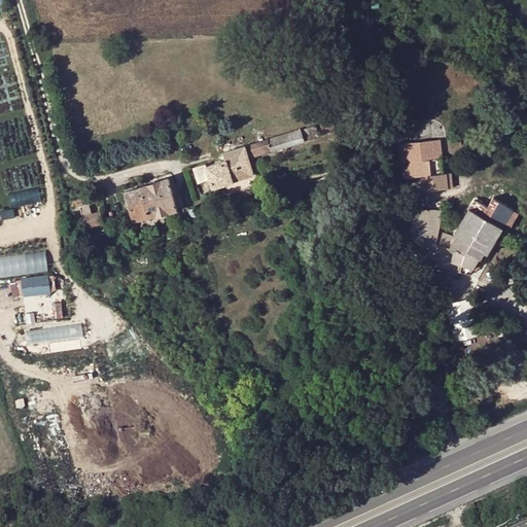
[(367,6),(358,7),(361,25),(371,24),(367,6)]
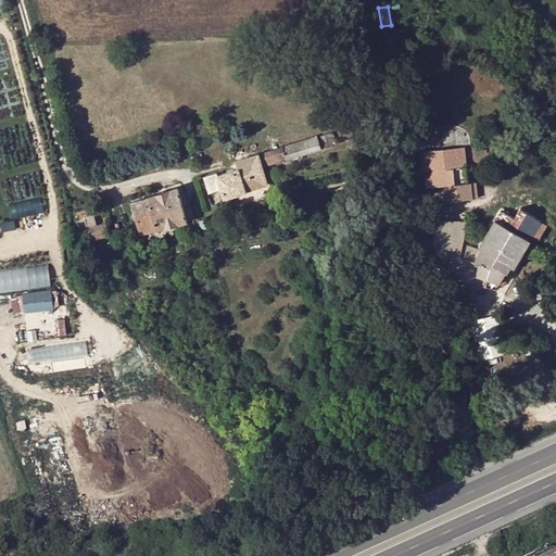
[(514,45),(514,61),(522,62),(522,48),(514,45)]
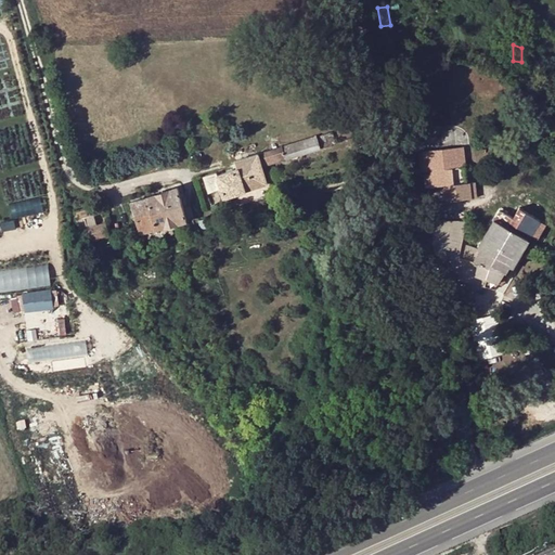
[(261,167),(320,151),(317,139),(234,164),(236,170),(216,177),(220,188),(222,198),(271,183),(268,172),(262,173),(261,167)]
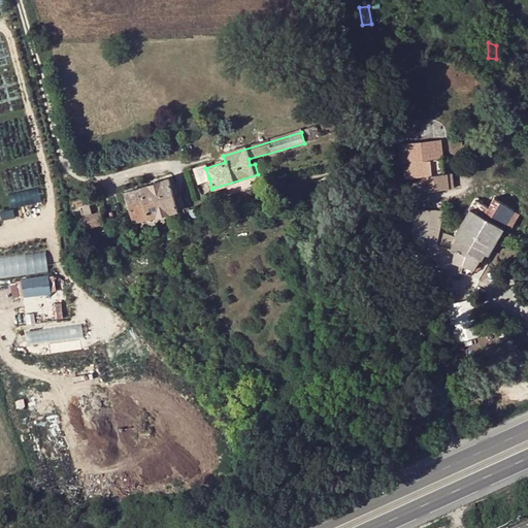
[(436,159),(435,151),(434,140),(429,141),(408,143),(406,143),(401,144),(403,163),(408,162),(410,176),(417,176),(418,182),(428,180),(429,191),(455,188),(453,172),(444,173),(443,158),(436,159)]
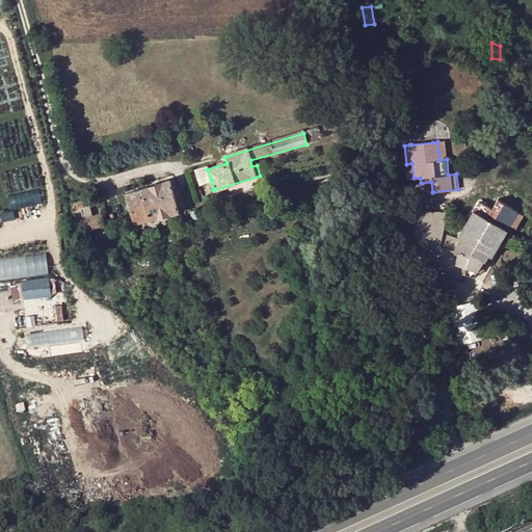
[(211,180),(207,169),(206,165),(194,169),(200,185),(211,180)]
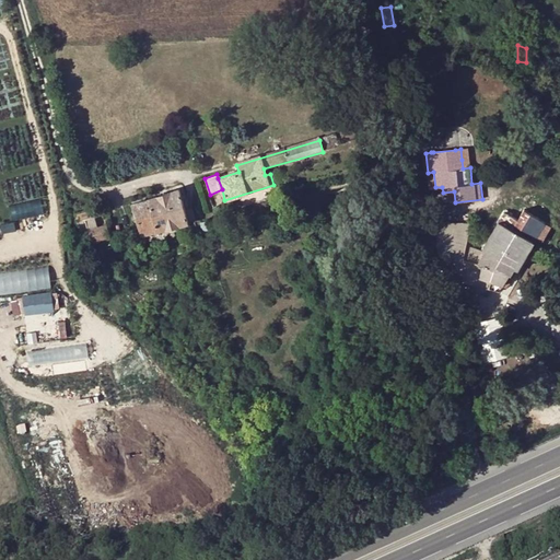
[(179,193),(132,205),(139,236),(188,225),(179,193)]
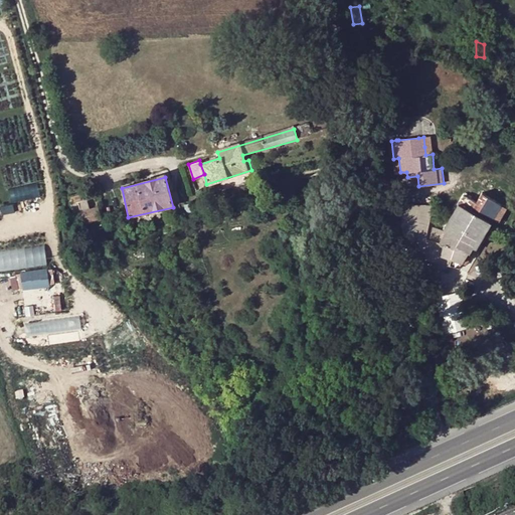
[(94,188),(68,196),(69,199),(72,198),(72,202),(70,202),(72,212),(80,210),(83,222),(102,218),(94,188)]
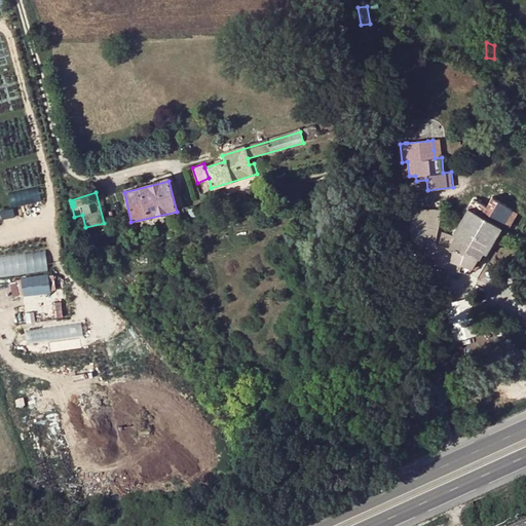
[(10,194),(11,202),(21,200),(19,193),(10,194)]
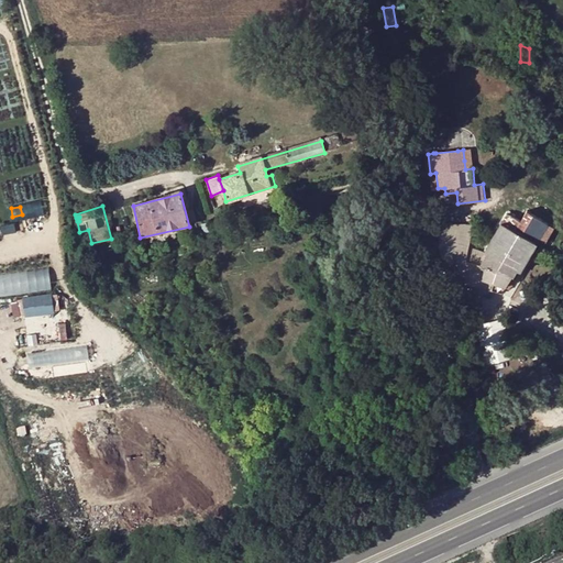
[(503,291),(517,267),(533,241),(518,232),(523,222),(508,213),(503,222),(505,224),(488,252),(468,245),(471,236),(473,227),(473,223),(438,222),(441,255),(446,256),(445,274),(446,277),(456,279),(455,280),(462,283),(461,287),(466,288),(467,284),(492,290),(492,289),(503,291)]
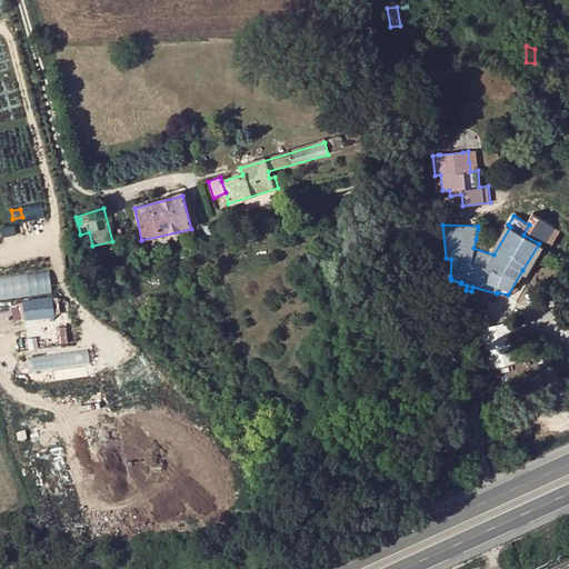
[(491,252),(493,255),(510,227),(508,225),(491,252)]
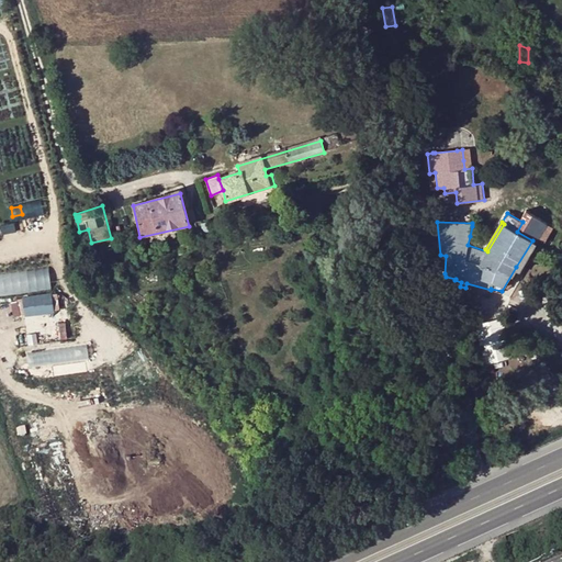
[(536,243),(532,240),(516,267),(520,269),(531,249),(536,243)]
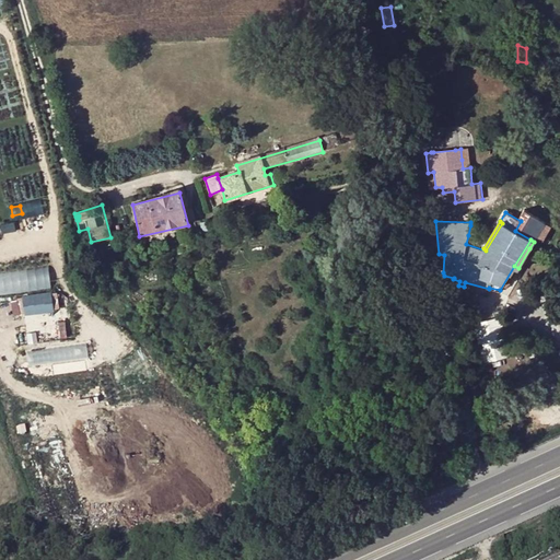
[(0,293),(50,286),(47,265),(0,271),(0,293)]
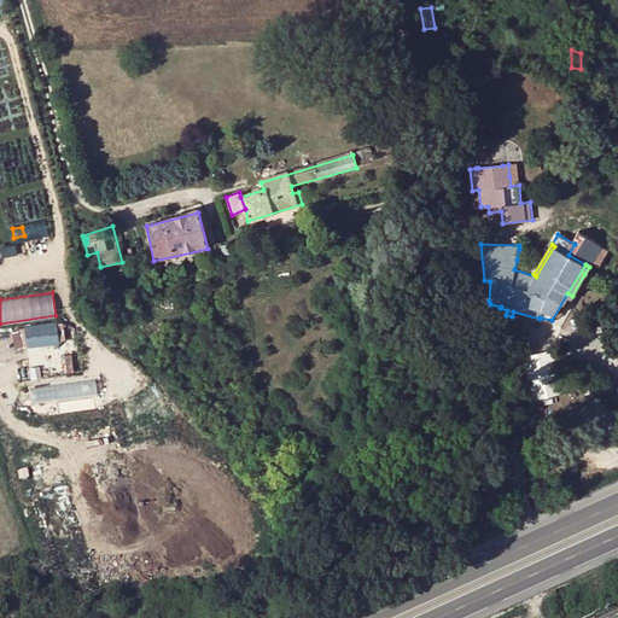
[(557,322),(572,296),(567,293),(552,320),(557,322)]
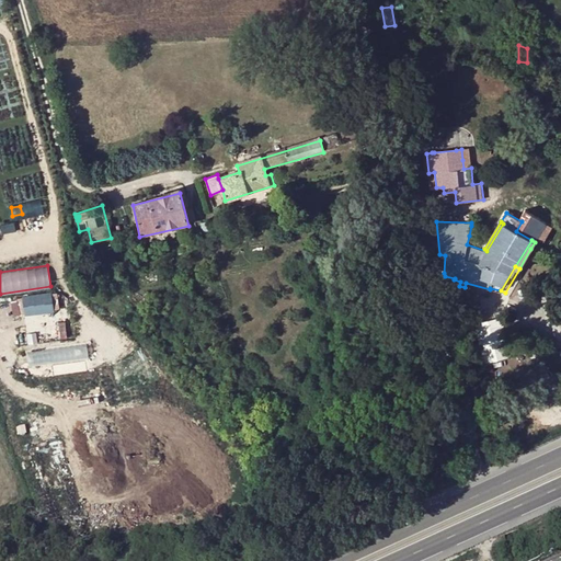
[(502,298),(505,293),(501,290),(490,288),(490,289),(489,295),(502,298)]
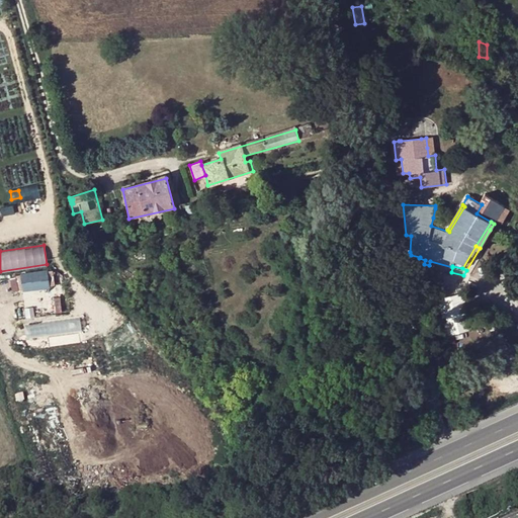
[(54,284),(52,267),(9,273),(11,290),(54,284)]
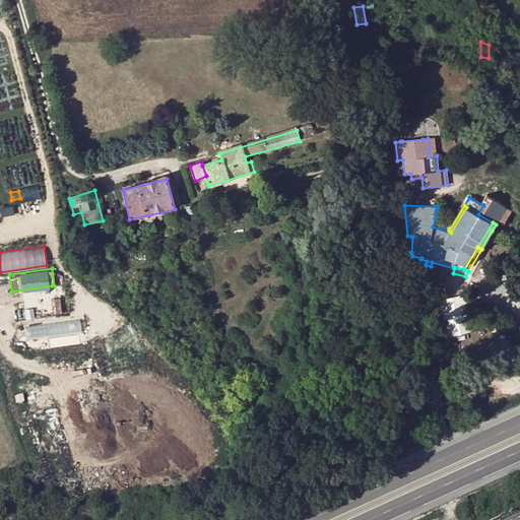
[(465,294),(439,300),(449,336),(473,330),(465,294)]
